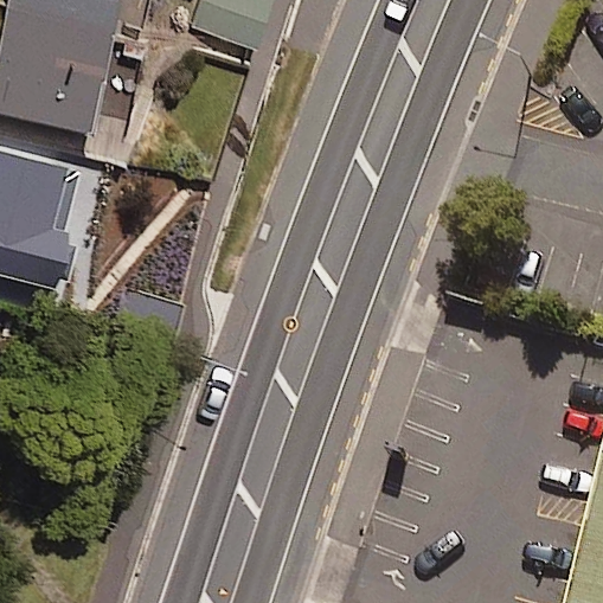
[(120,25),(124,0),(10,0),(0,53),(0,104),(97,126),(101,110),(120,25)]
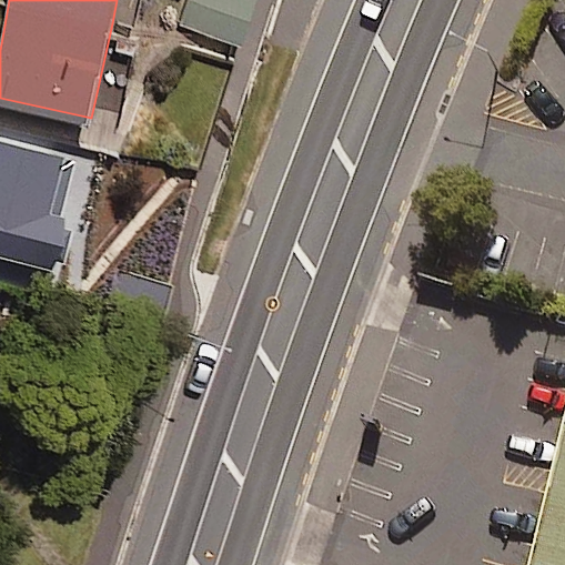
[(117,0),(112,23),(138,30),(143,0),(117,0)]
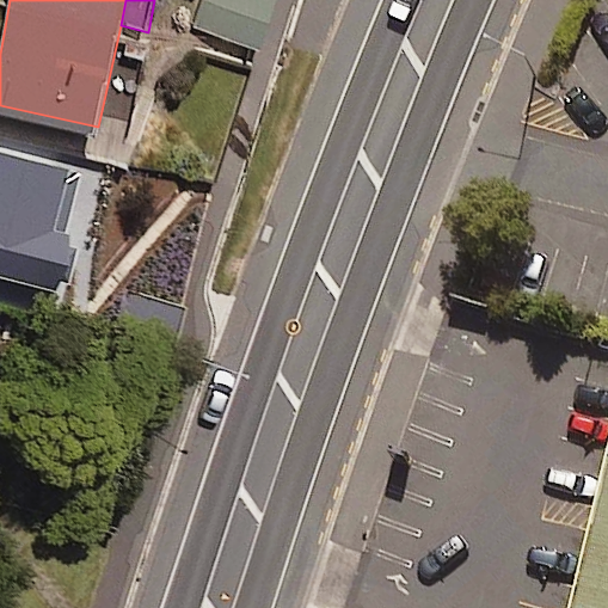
[(200,0),(192,23),(258,45),(274,0),(200,0)]
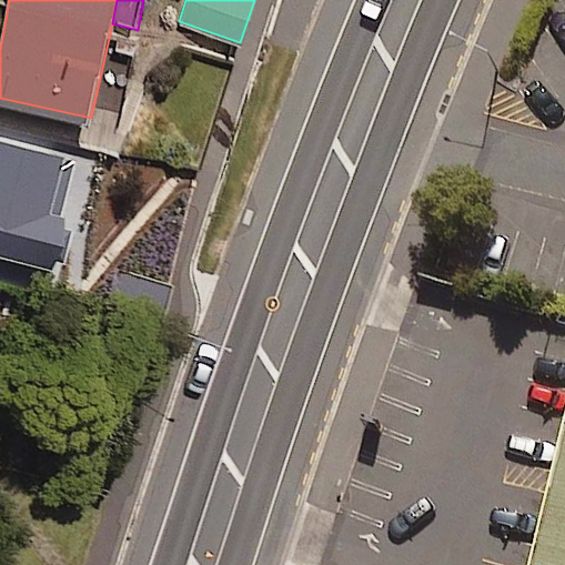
[(138,30),(112,23),(94,103),(121,109),(138,30)]
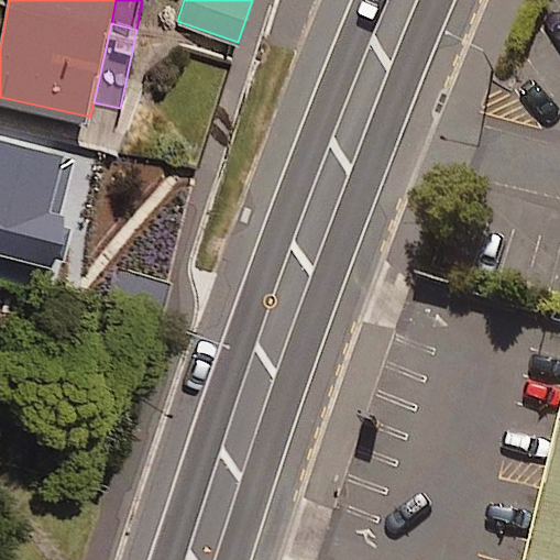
[(58,155),(0,142),(0,254),(50,266),(62,216),(45,211),(58,155)]
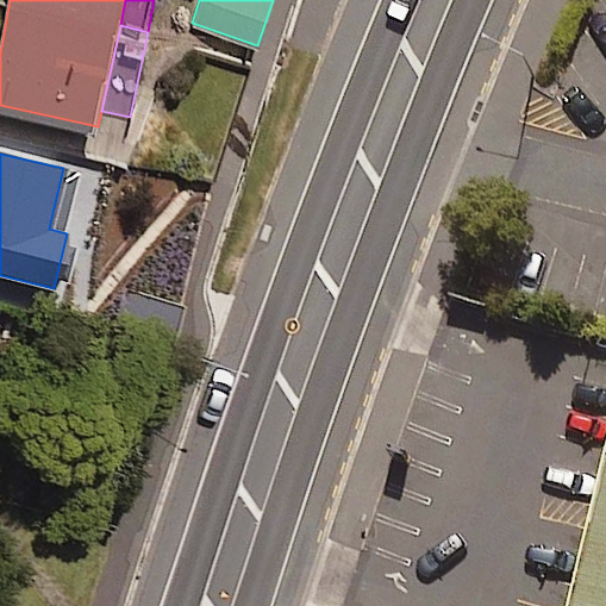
[(186,307),(130,291),(119,328),(175,344),(186,307)]
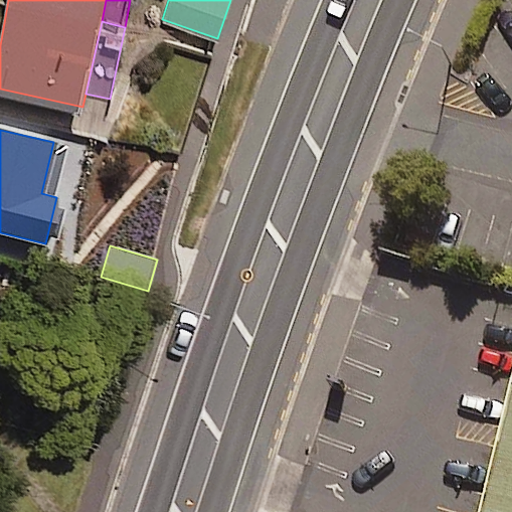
[(511,373),(477,511),(511,511),(511,373)]
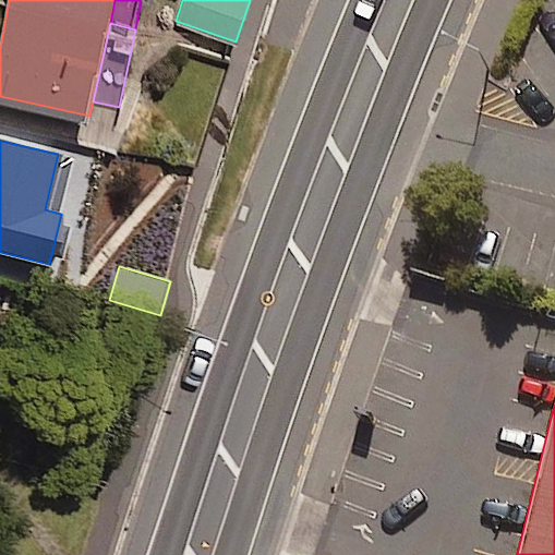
All buildings are outlined.
